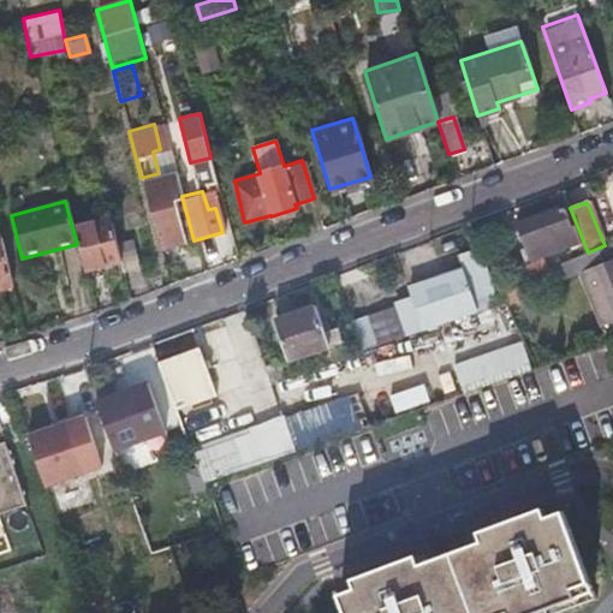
[(159,250),(186,242),(176,206),(150,213),(159,250)]
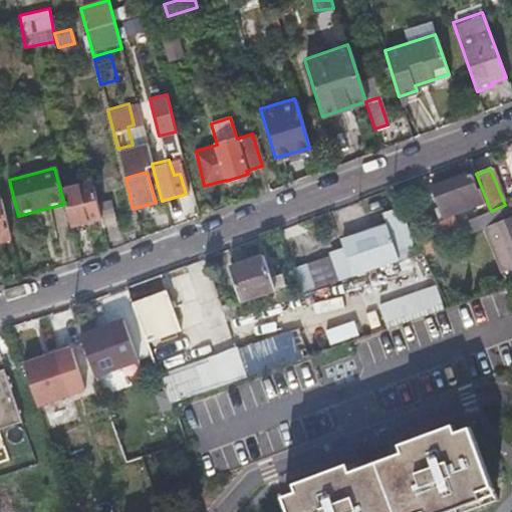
[(431,186),(436,200),(441,214),(479,200),(469,172),(431,186)]
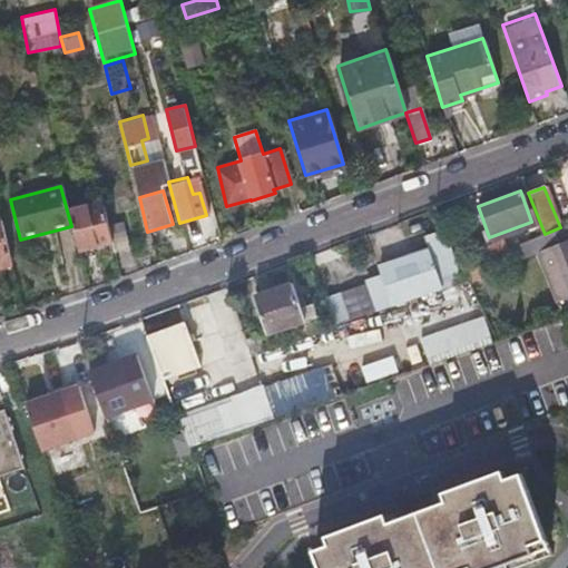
[(67,211),(71,226),(78,251),(113,242),(109,224),(103,201),(67,211)]
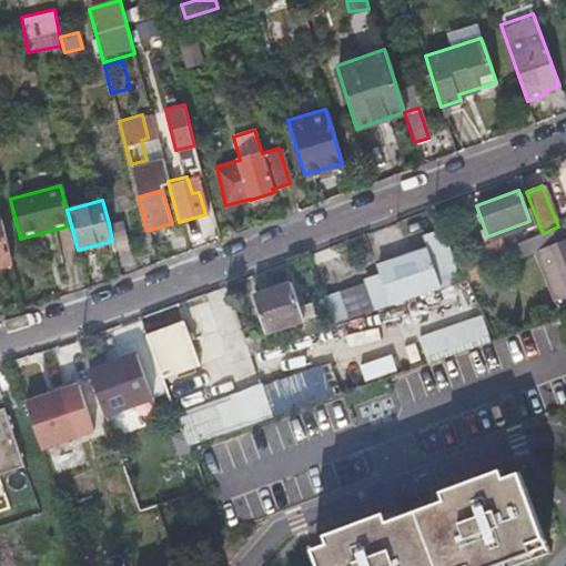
[(121,220),(109,223),(112,241),(115,252),(129,249),(121,220)]
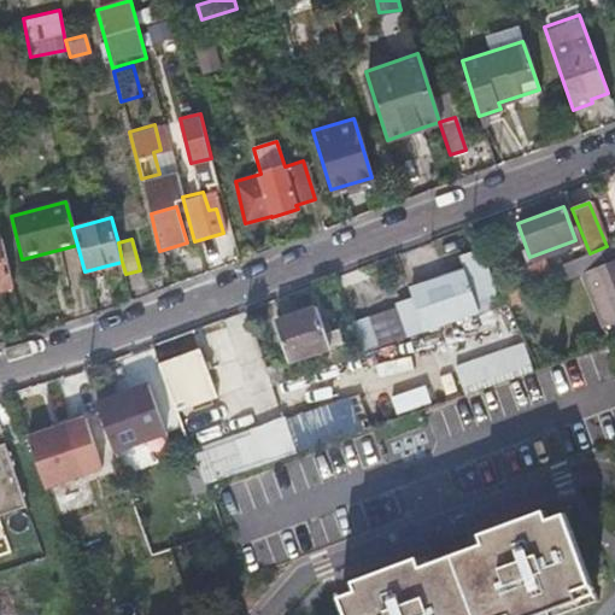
[(0,286),(11,283),(0,240),(0,286)]
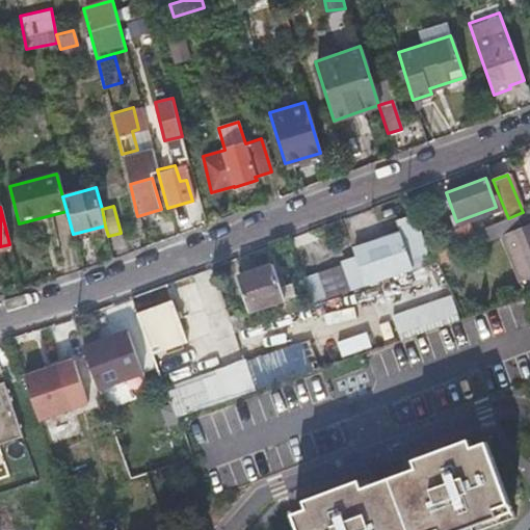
[(499,236),(504,234),(521,277),(529,274),(529,210),(523,212),(515,215),(508,218),(495,223),(499,236)]
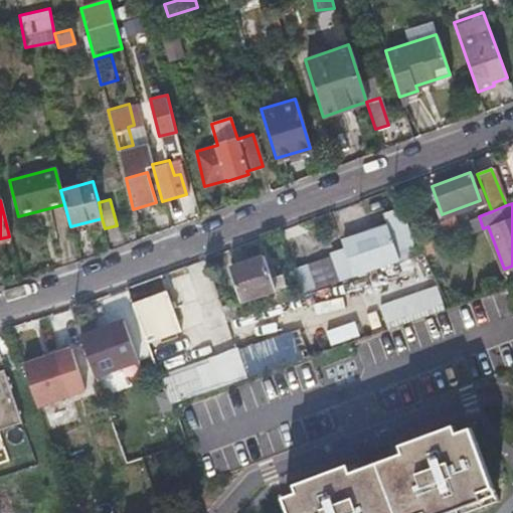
[(402,215),(384,221),(399,262),(416,255),(402,215)]
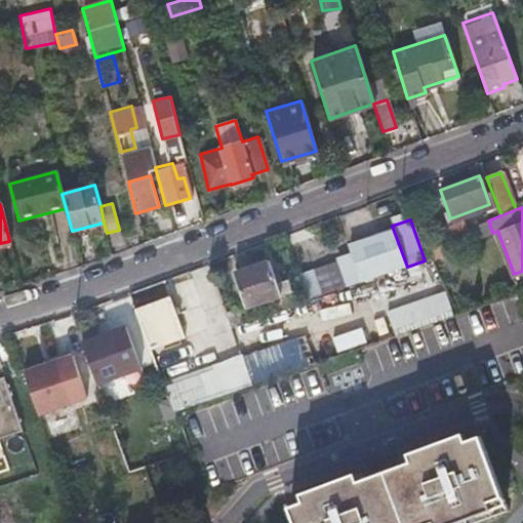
[(362,282),(385,274),(407,267),(392,226),(348,242),(352,253),(362,282)]
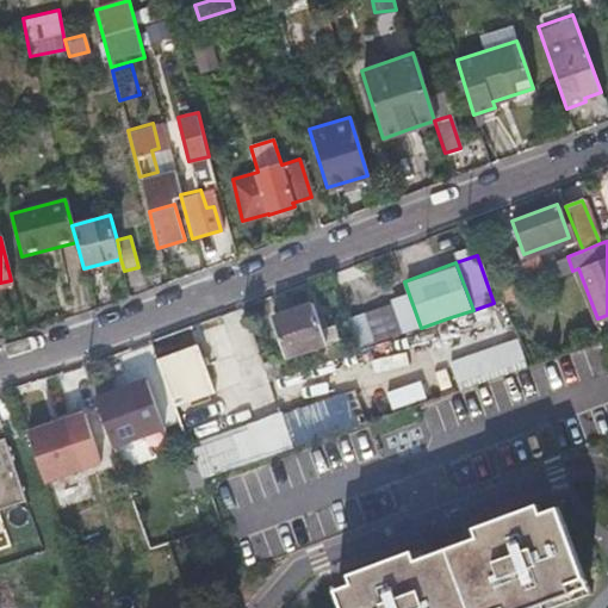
[(409,295),(391,301),(404,333),(421,328),(409,295)]
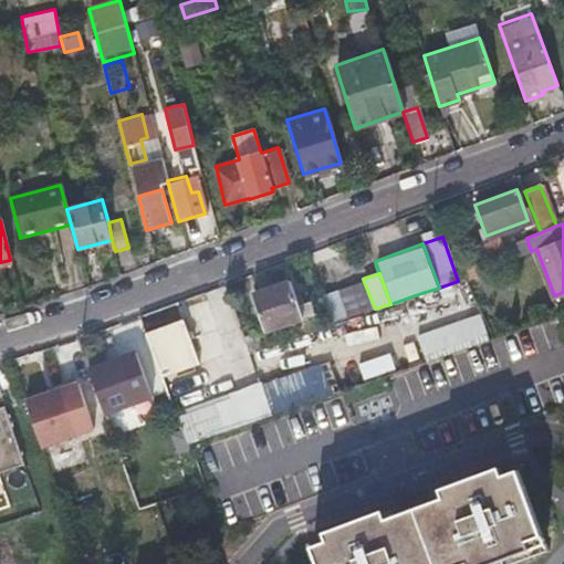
[(265,327),(301,315),(288,279),(252,292),(265,327)]
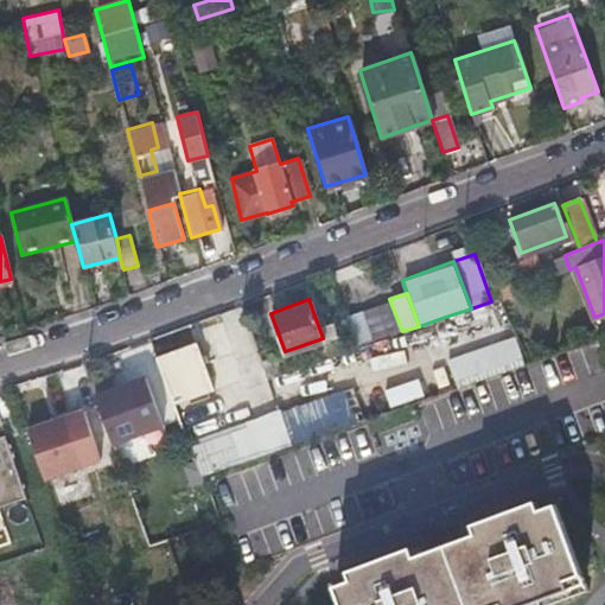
[(357,346),(380,339),(402,331),(389,299),(345,314),(357,346)]
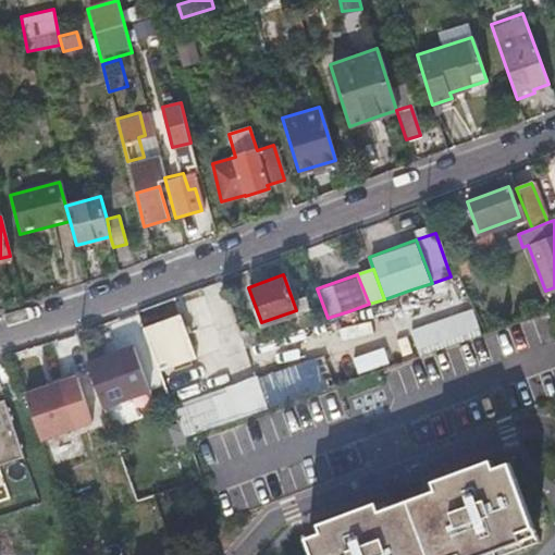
[(194,354),(180,317),(144,330),(158,368),(194,354)]
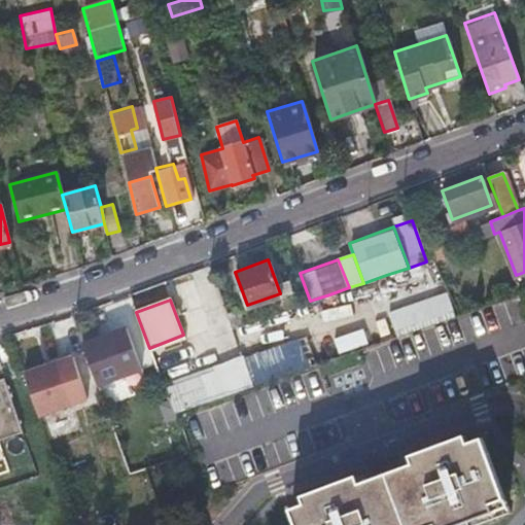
[(127,325),(84,341),(100,384),(143,368),(127,325)]
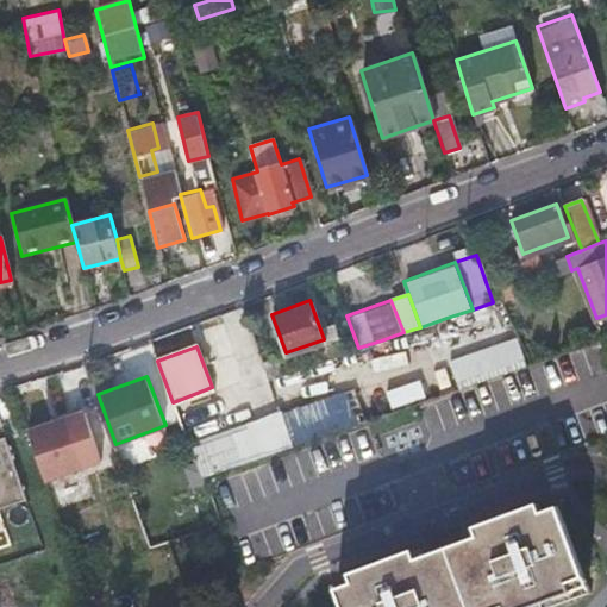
[(200,474),(343,430),(333,398),(191,442),(200,474)]
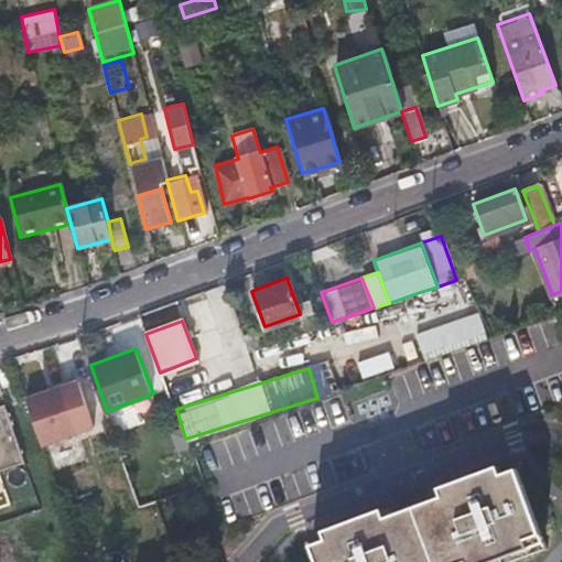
[(25,397),(42,443),(95,424),(79,378),(25,397)]
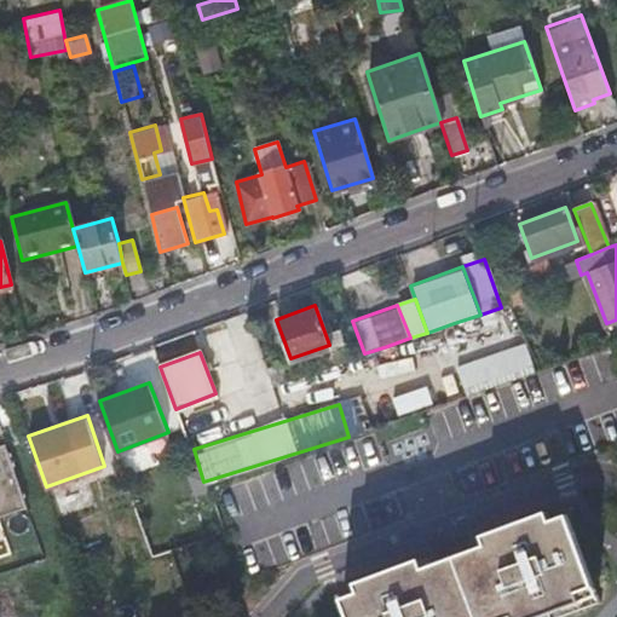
[(0,512),(19,507),(0,451),(0,512)]
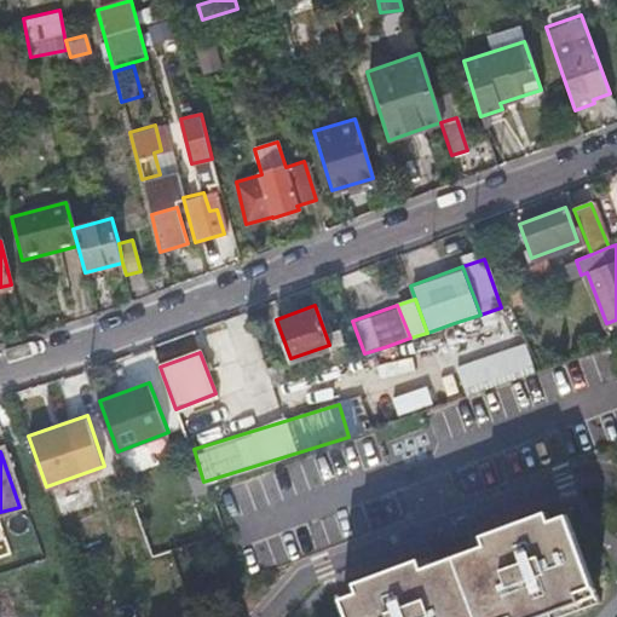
[(512,616),(517,616),(541,616),(583,601),(580,592),(595,584),(569,514),(553,520),(549,511),(486,536),(489,546),(427,570),(422,560),(359,584),(363,594),(346,601),(352,616),(512,616)]
